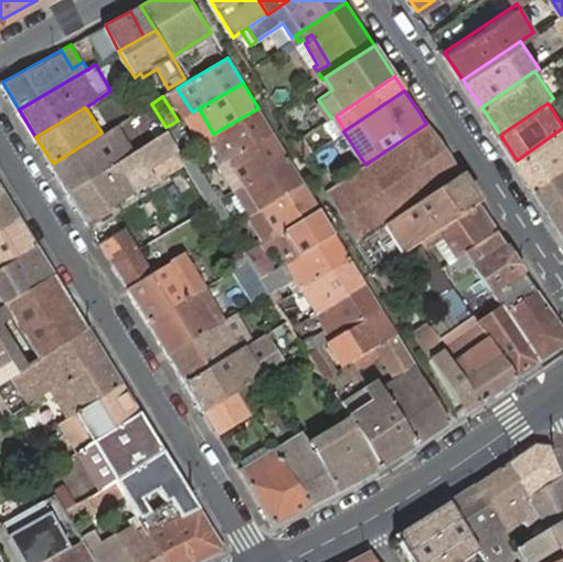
[(187,116),(200,140),(213,134),(199,108),(192,112),(187,116)]
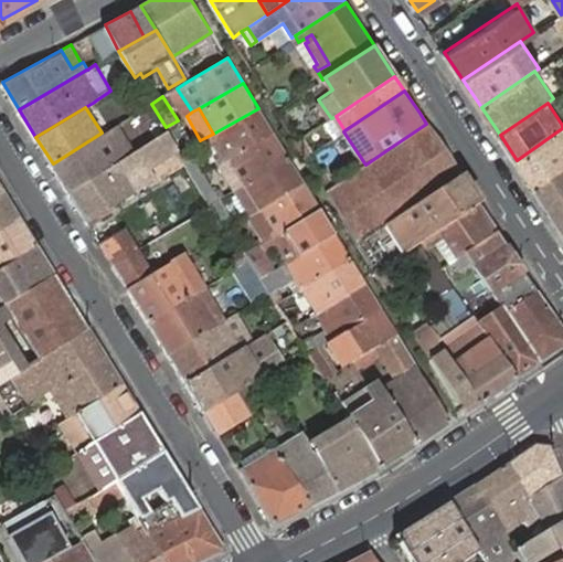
[(230,159),(273,133),(258,108),(213,134),(218,138),(213,140),(222,155),(225,154),(230,159)]
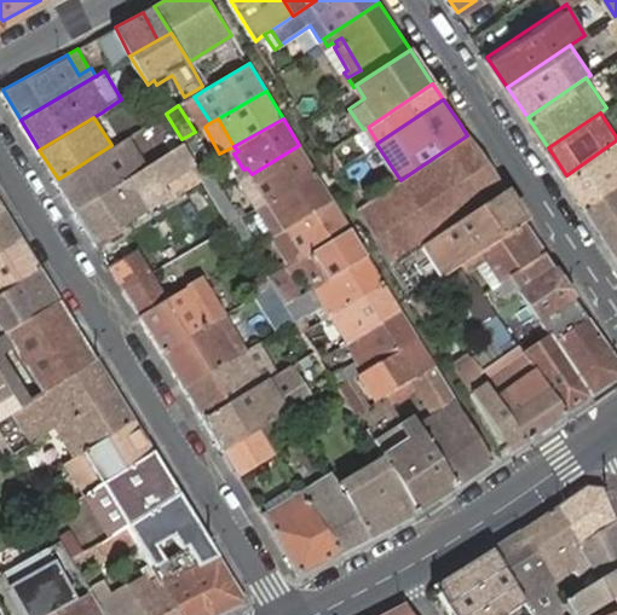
[(363,129),(358,133),(369,149),(376,144),(378,143),(368,127),(363,129)]
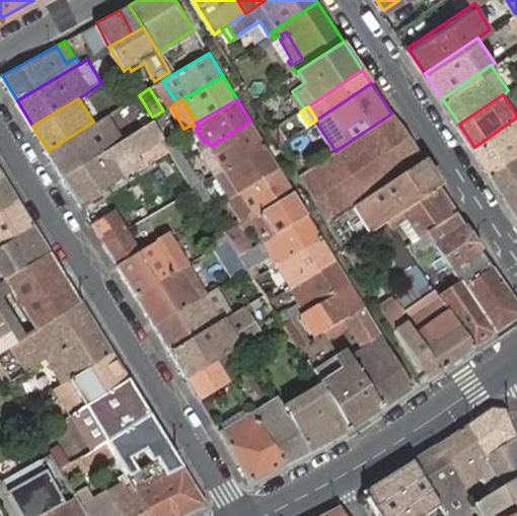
[(307,169),(300,173),(328,222),(390,182),(423,160),(391,114),(358,136),(336,151),(328,155),(307,169)]
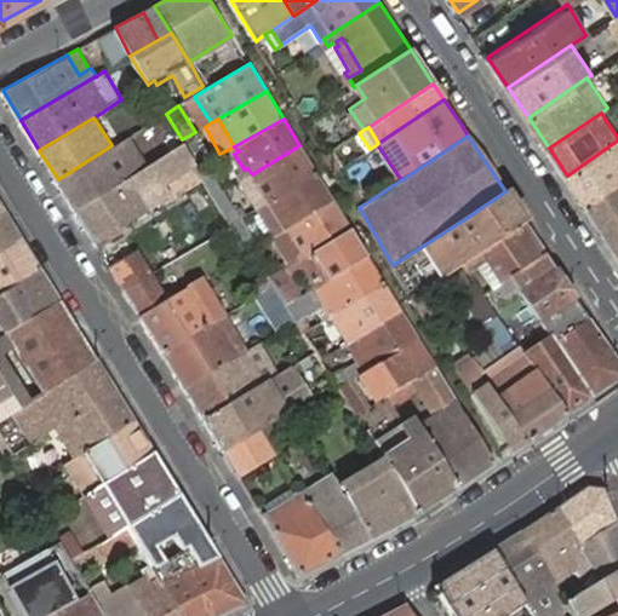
[(112,145),(58,179),(76,208),(138,170),(143,167),(125,138),(112,145)]
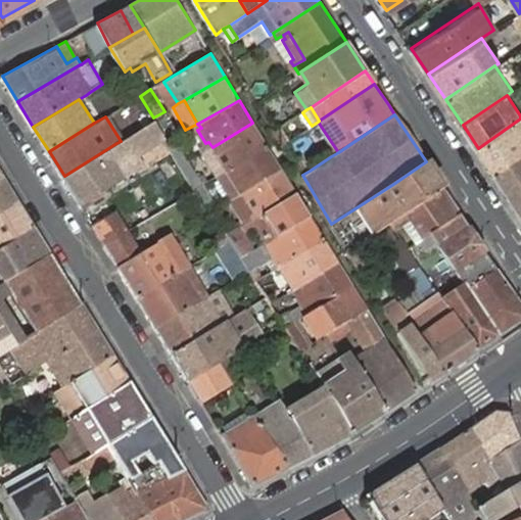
[(520,119),(478,148),(493,172),(520,152),(520,119)]
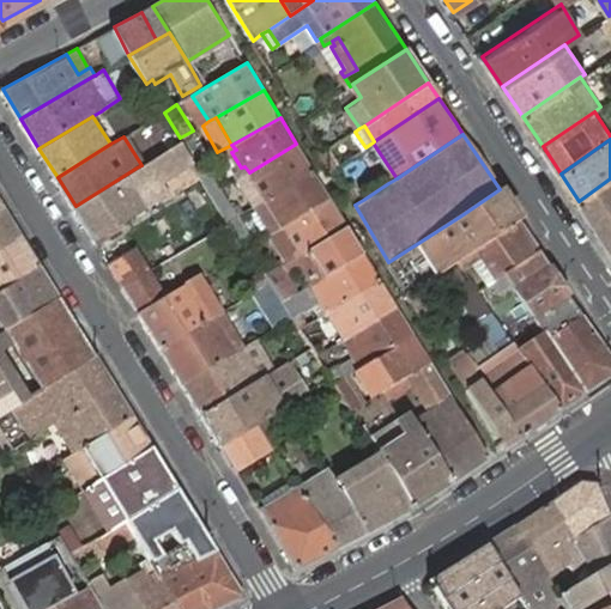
[(137,168),(76,206),(94,237),(137,209),(132,203),(138,200),(141,207),(145,205),(146,206),(157,200),(157,199),(150,187),(162,180),(193,160),(181,141),(141,165),(137,168)]
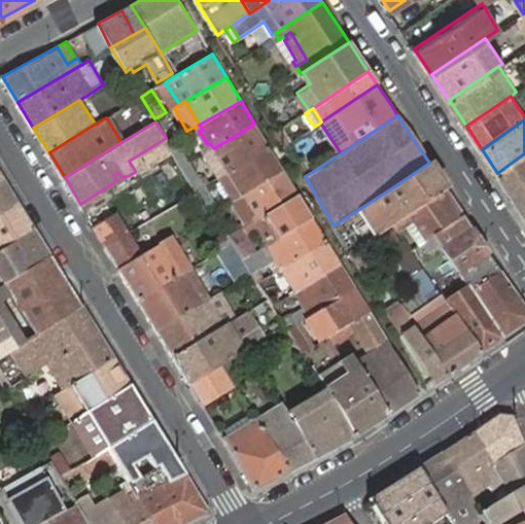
[(222,174),(269,147),(254,124),(214,148),(206,152),(209,158),(213,154),(220,168),(216,170),(220,176),(222,174)]
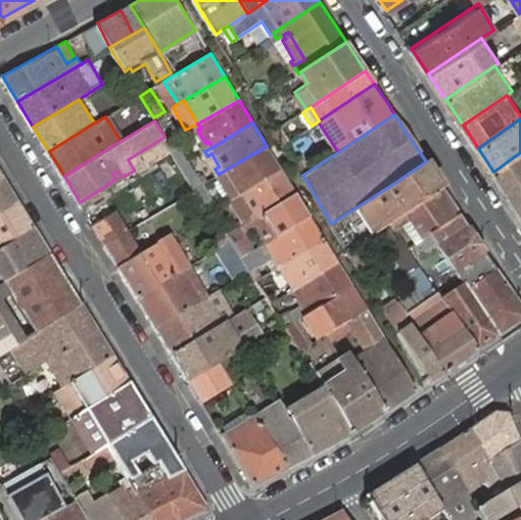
[(282,127),(275,132),(283,145),(290,141),(282,127)]
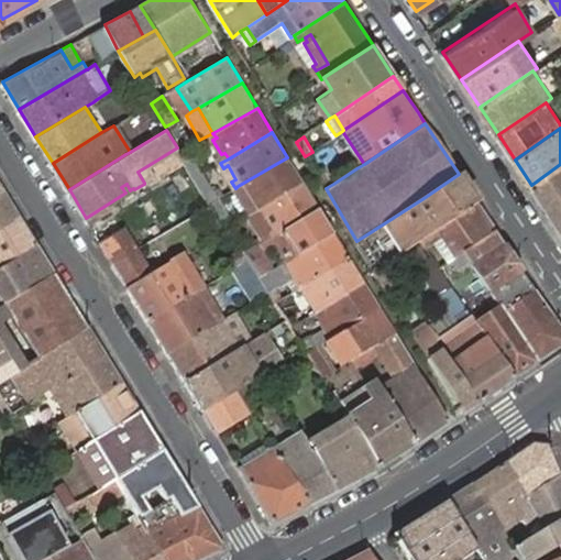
[(187,147),(179,152),(196,177),(202,173),(187,147)]
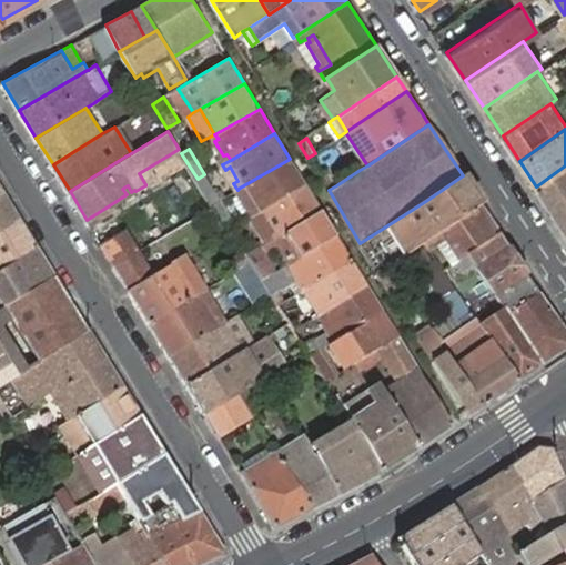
[(262,210),(306,184),(290,159),(240,188),(244,194),(250,191),(262,210)]
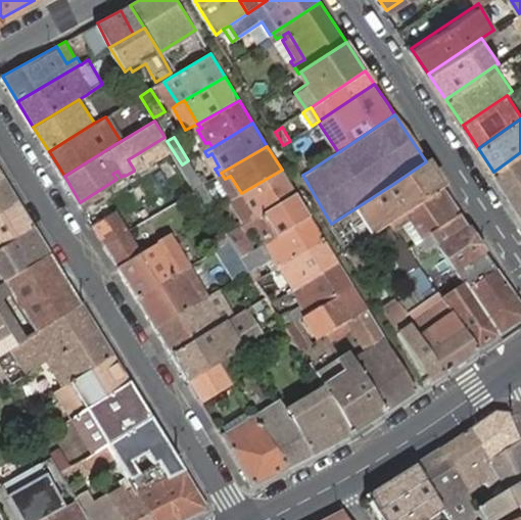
[(520,152),(493,172),(520,211),(520,152)]
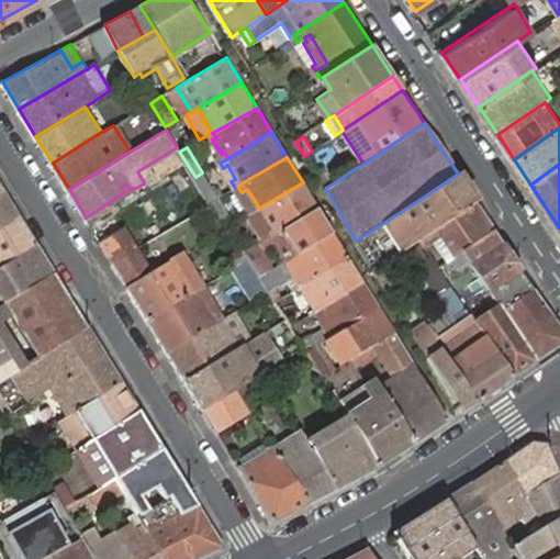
[(154,176),(148,165),(137,171),(144,182),(154,176)]
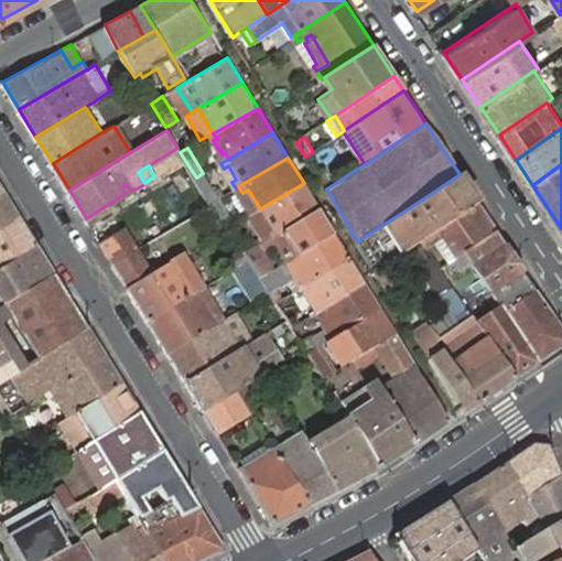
[(317,175),(326,189),(334,184),(326,171),(317,175)]
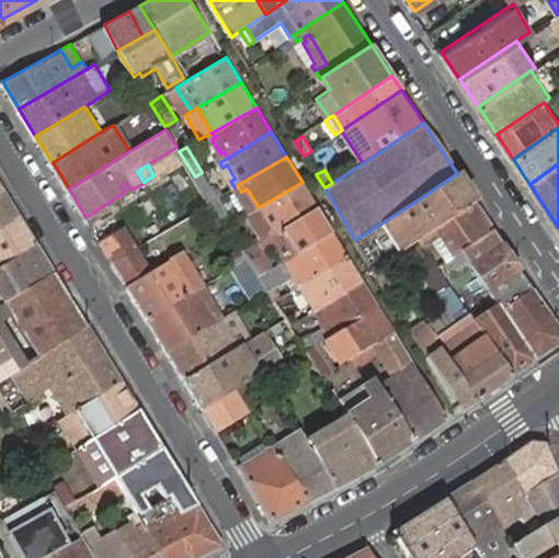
[(202,172),(195,177),(209,202),(217,197),(219,196),(203,171),(202,172)]
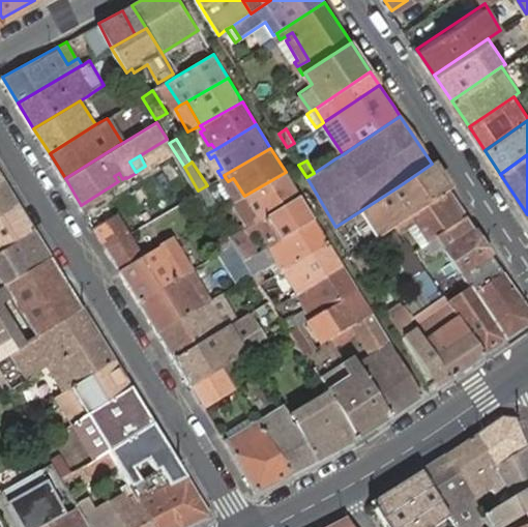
[(399,186),(335,227),(352,254),(360,249),(397,225),(415,212),(449,189),(432,164),(399,186)]
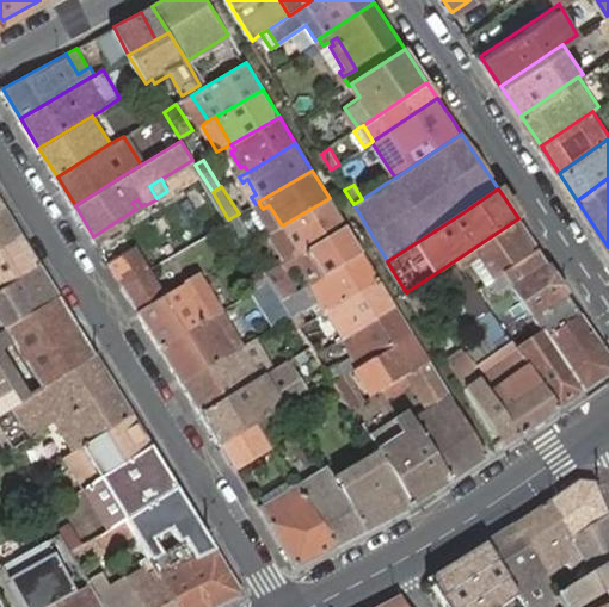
[(299,253),(345,224),(330,198),(282,225),(299,253)]
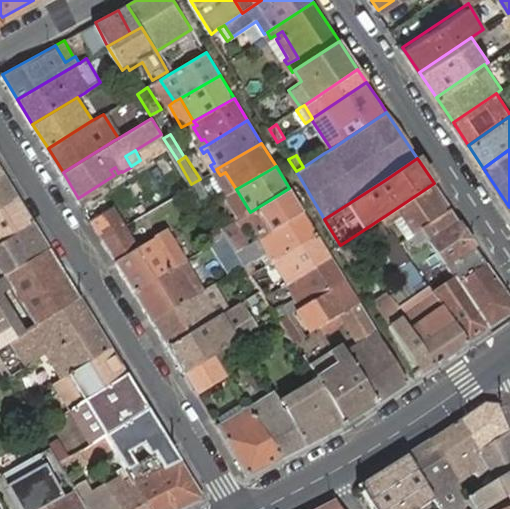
[(110,170),(114,175),(118,173),(115,167),(110,170)]
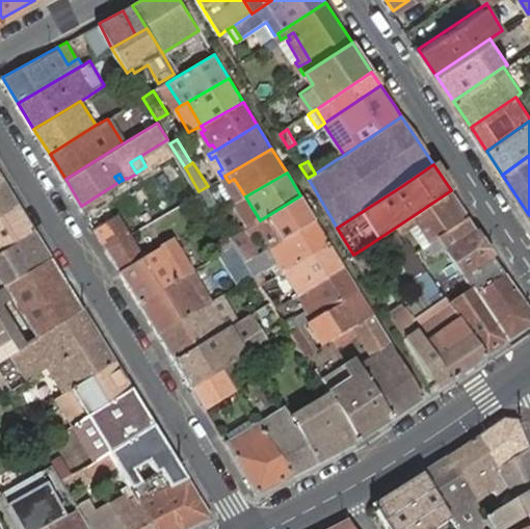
[(0,216),(19,205),(4,179),(0,181),(0,216)]
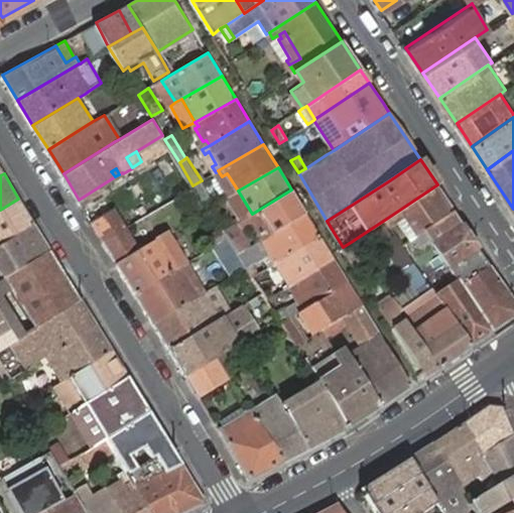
[(207,208),(208,209),(215,205),(200,181),(193,185),(207,208)]
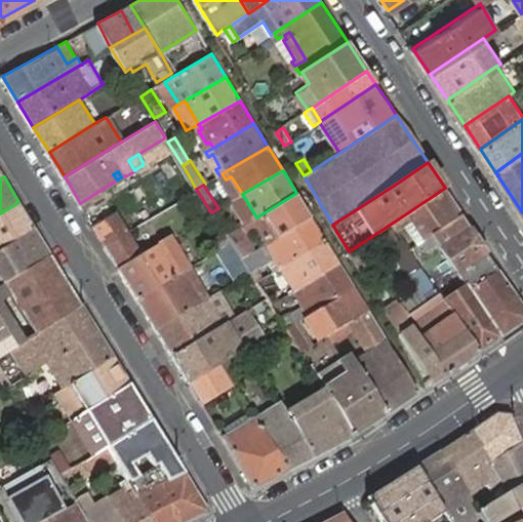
[(413,219),(427,238),(434,233),(461,213),(445,188),(411,210),(393,223),(398,230),(413,219)]
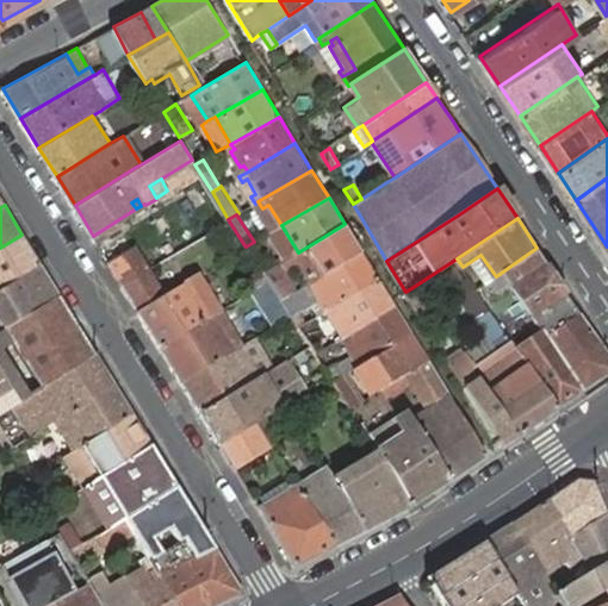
[(309,281),(363,251),(345,224),(298,252),(293,256),(309,281)]
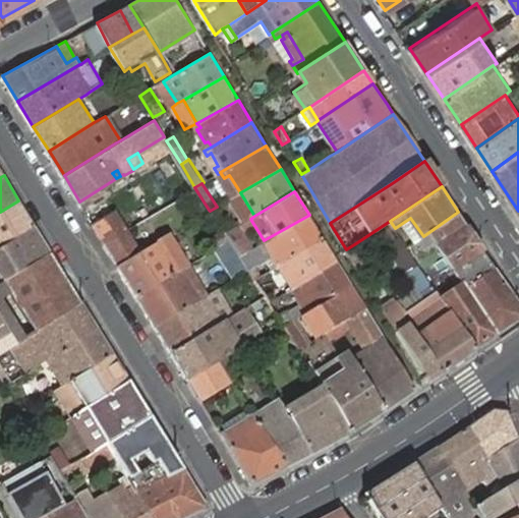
[(0,246),(35,225),(18,200),(0,212),(0,246)]
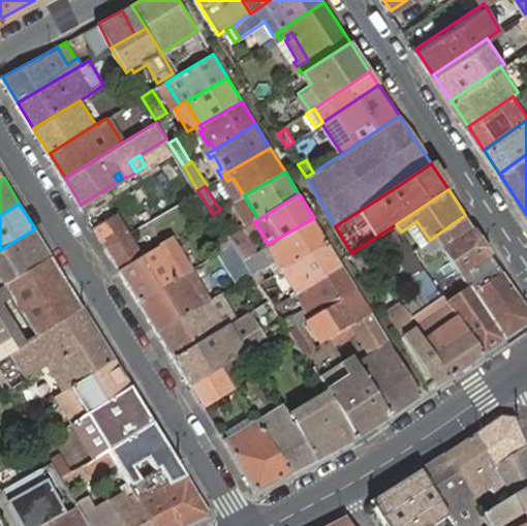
[(89,218),(95,227),(106,246),(130,231),(119,213),(113,204),(89,218)]
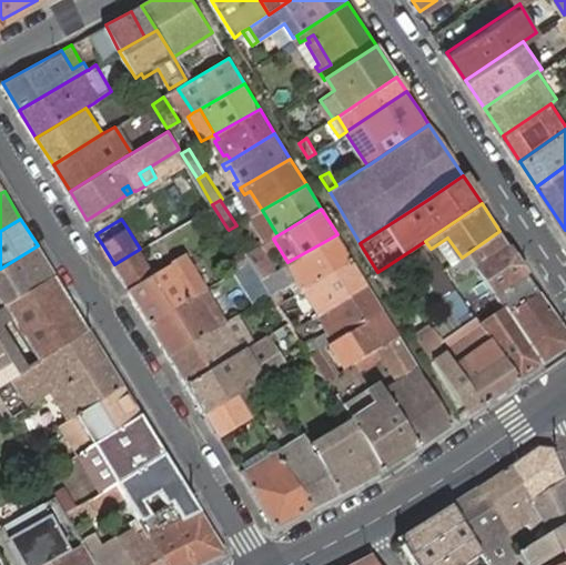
[(242,252),(245,255),(253,251),(238,224),(236,225),(229,230),(242,252)]
